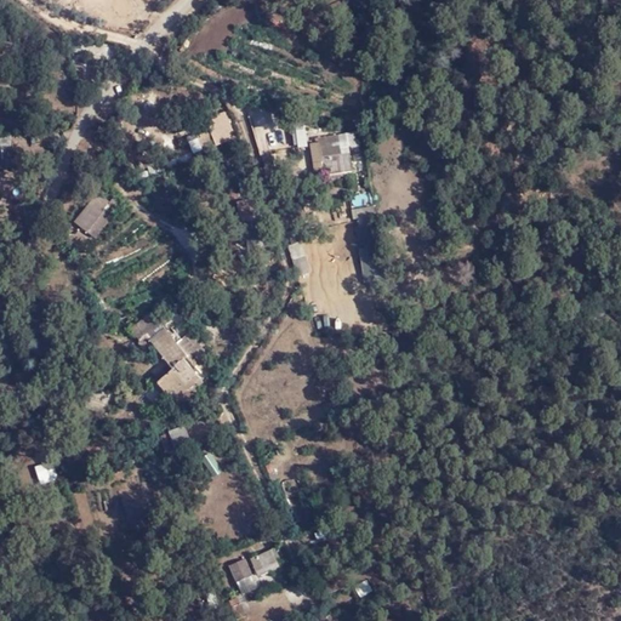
[(138,109),(151,114),(157,98),(143,95),(138,109)]
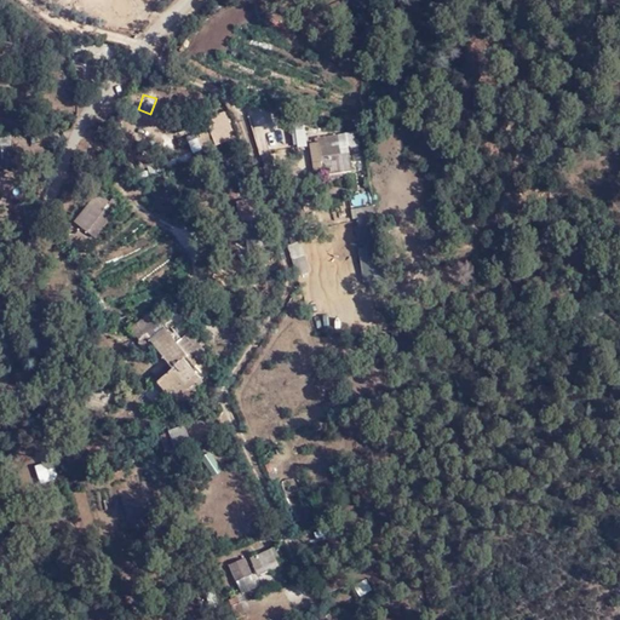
[(211,138),(230,132),(224,112),(208,119),(205,113),(188,119),(194,136),(208,131),(211,138)]
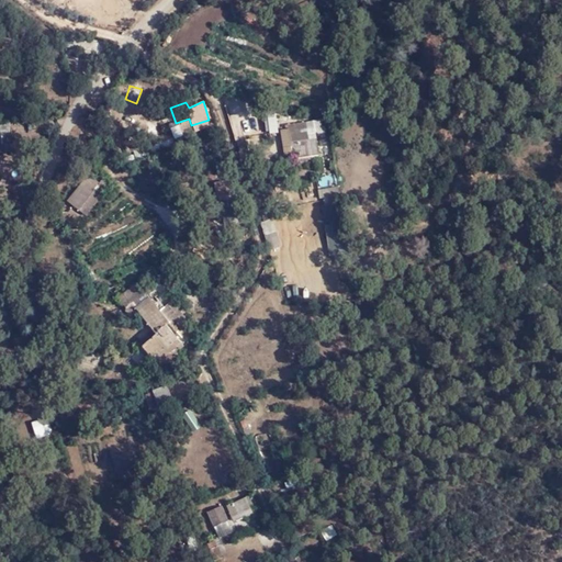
[(176,138),(186,134),(181,124),(171,128),(176,138)]
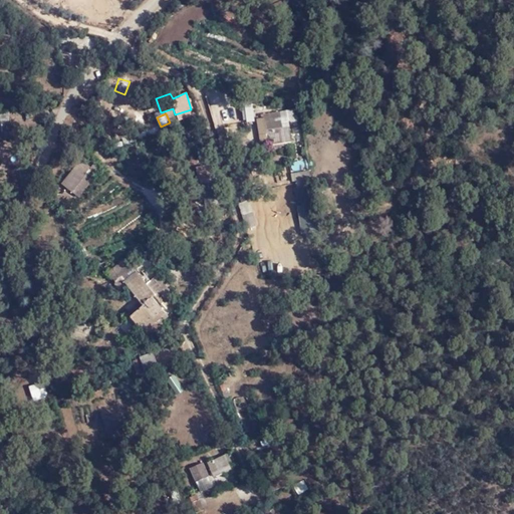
[(274,121),(273,115),(257,118),(259,133),(278,132),(278,129),(285,127),(284,120),(274,121)]
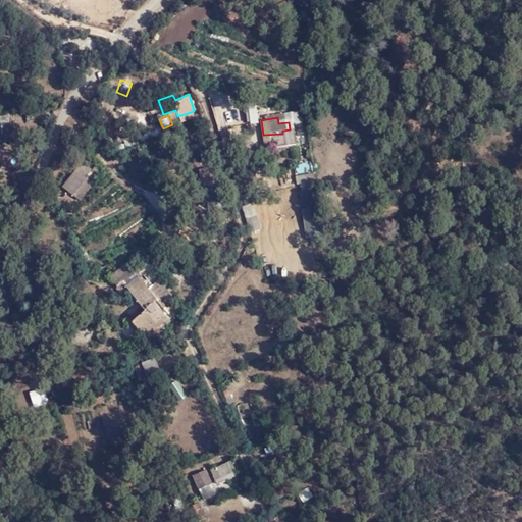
[(313,171),(312,162),(298,164),(298,173),(313,171)]
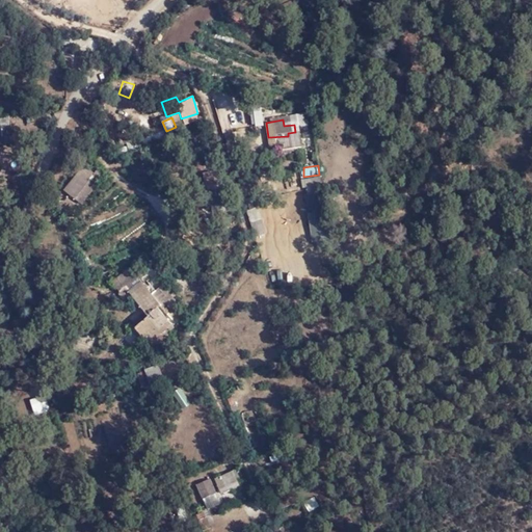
[(89,177),(81,170),(62,195),(71,203),(89,177)]
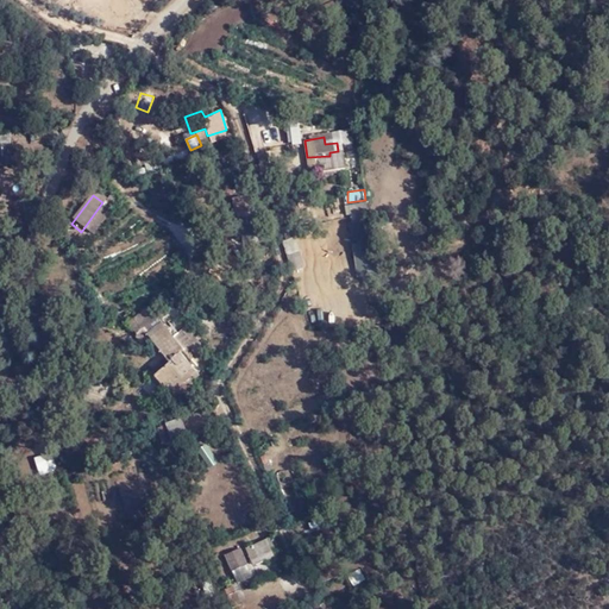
[(297,237),(283,240),(289,263),(302,259),(297,237)]
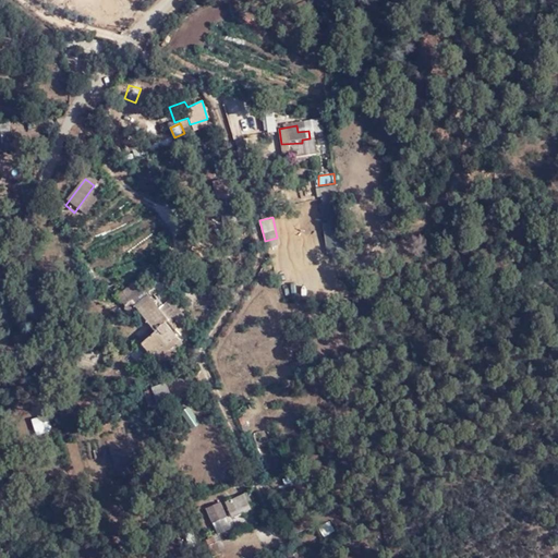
[(324,222),(326,253),(347,252),(344,221),(324,222)]
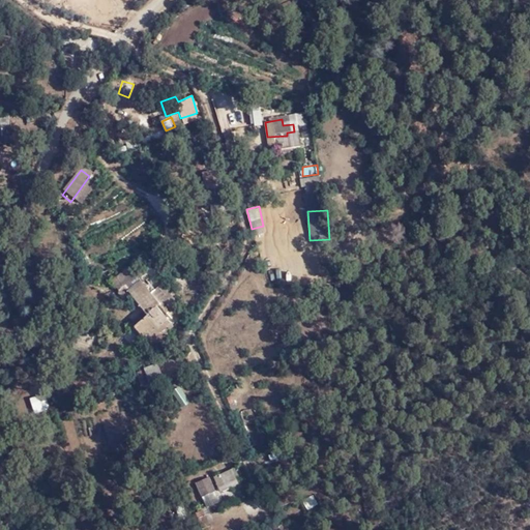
[(84,274),(82,269),(75,270),(78,277),(84,274)]
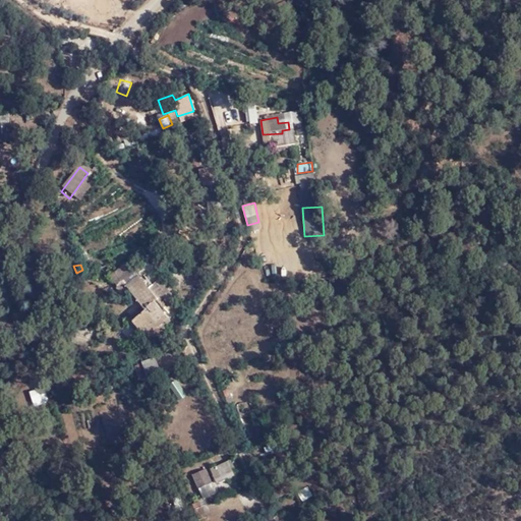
[(159,311),(163,307),(153,287),(152,287),(141,276),(137,280),(126,265),(108,279),(122,296),(127,291),(141,308),(125,321),(139,340),(152,330),(155,333),(162,327),(157,319),(162,315),(159,311)]
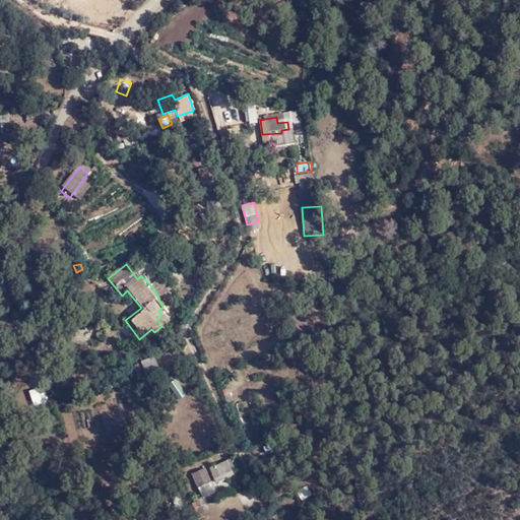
[(157,289),(166,283),(163,278),(154,284),(157,289)]
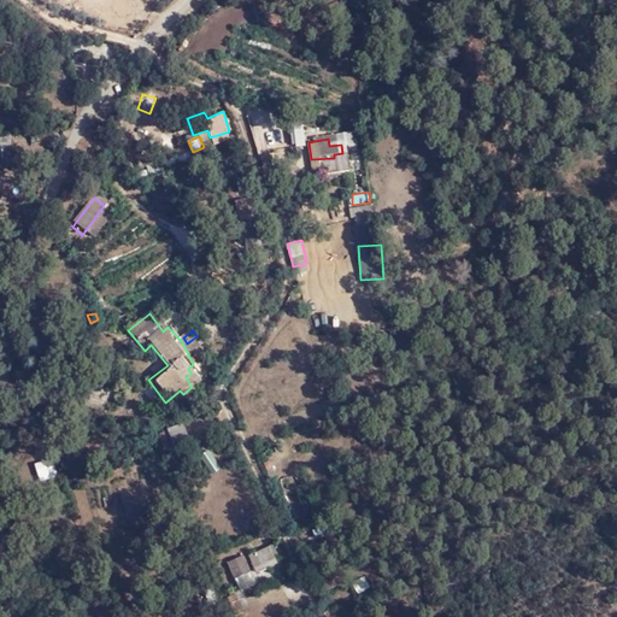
[(181,340),(193,364),(199,359),(187,344),(183,338),(181,340)]
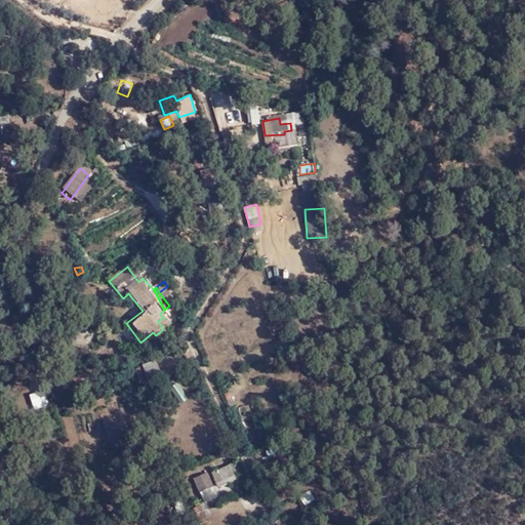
[(73,339),(89,342),(92,333),(84,331),(86,326),(77,323),(73,339)]
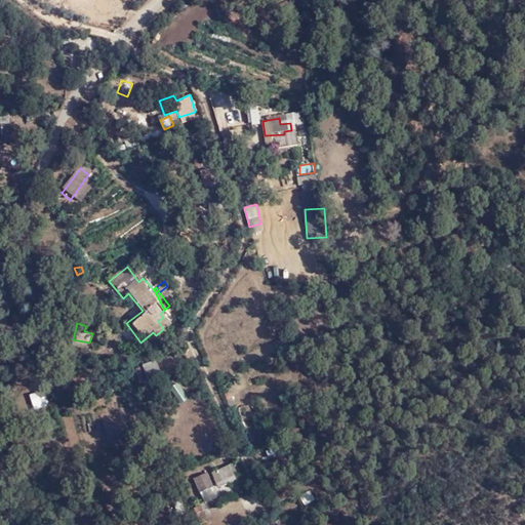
[(87,350),(89,342),(73,339),(72,346),(87,350)]
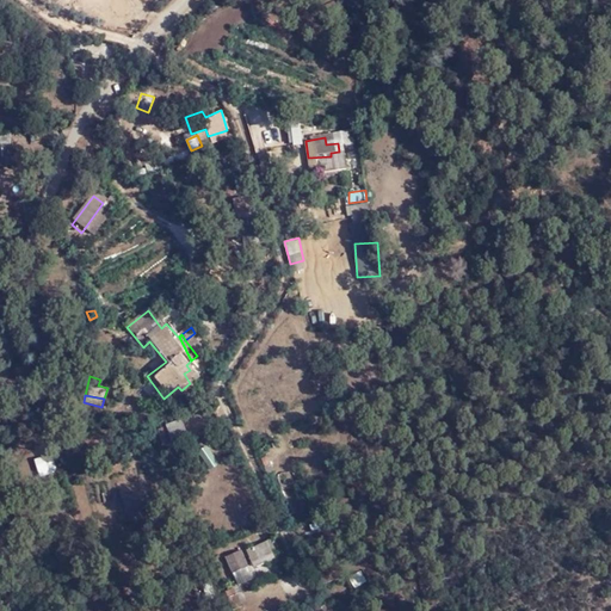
[(185,437),(180,423),(158,432),(165,446),(185,437)]
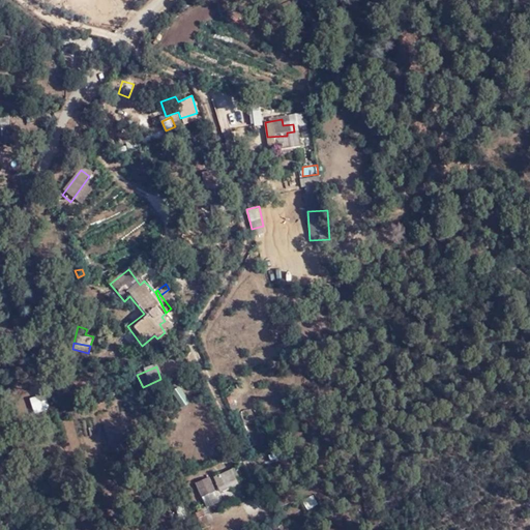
[(189,403),(179,388),(171,394),(182,409),(189,403)]
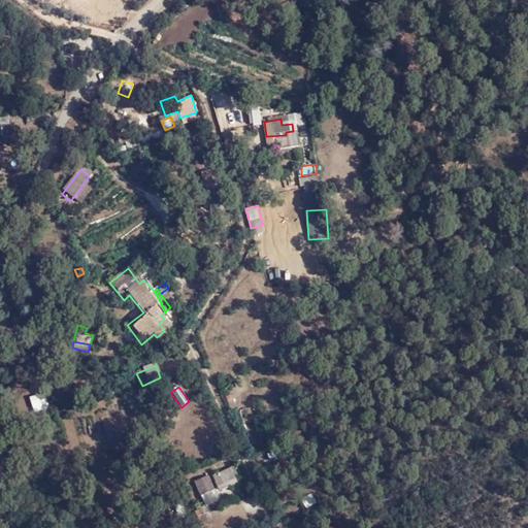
[(48,407),(42,391),(32,396),(38,411),(48,407)]
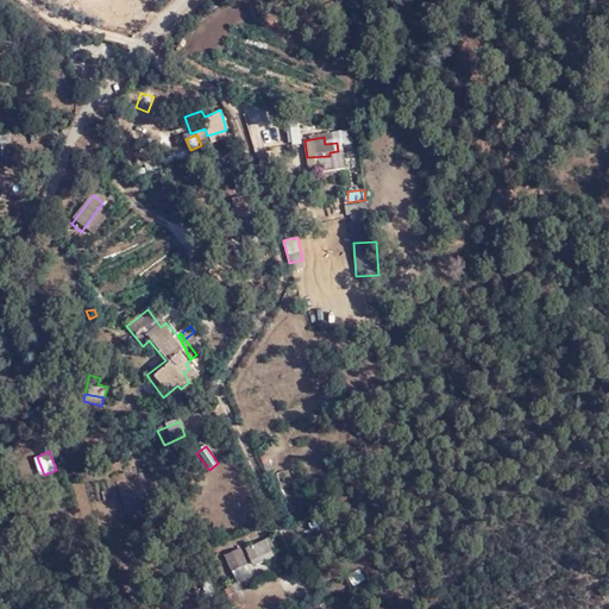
[(259,457),(264,473),(272,470),(268,454),(259,457)]
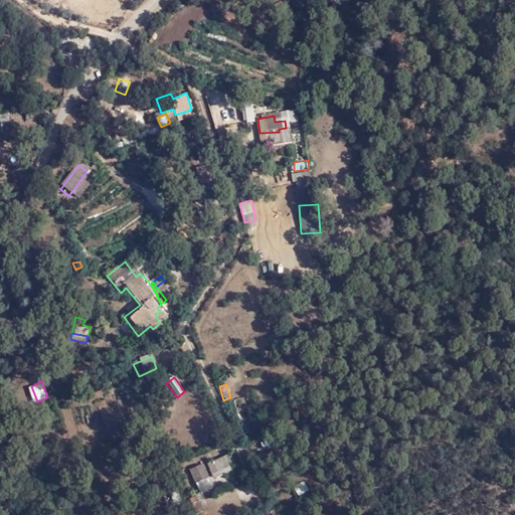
[(219,467),(216,462),(207,466),(210,472),(219,467)]
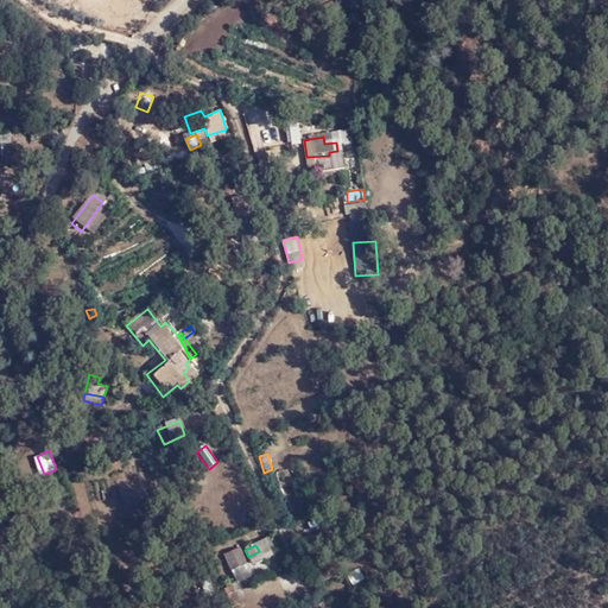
[(229,571),(245,564),(246,564),(239,549),(222,556),(229,571)]
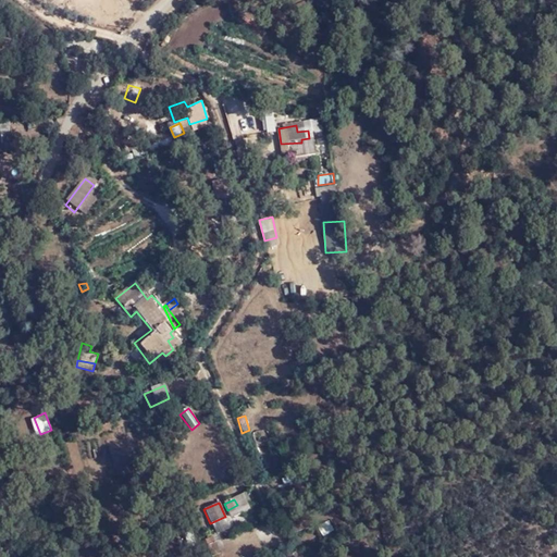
[(251,509),(230,519),(233,527),(255,518),(251,509)]
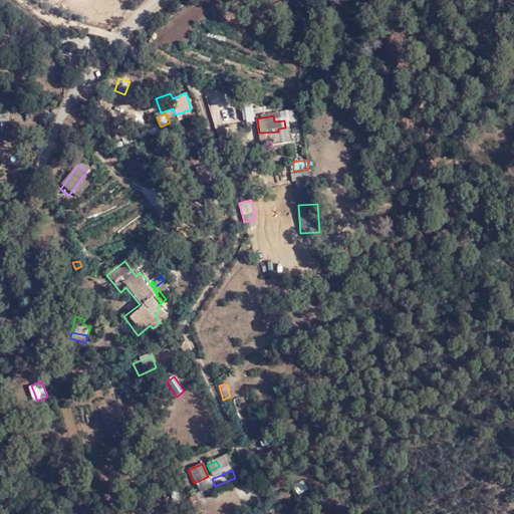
[(211,488),(207,477),(194,483),(199,494),(211,488)]
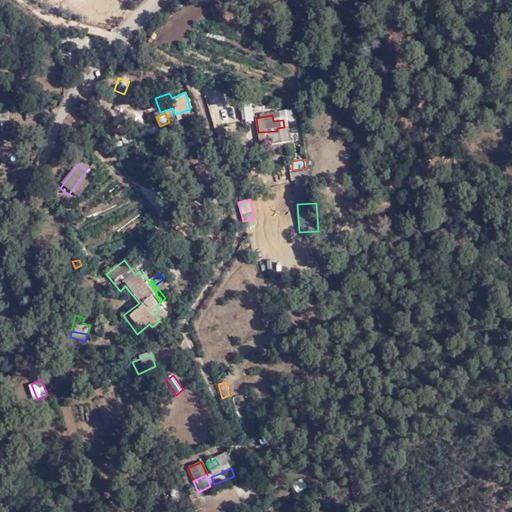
[(292,483),(297,493),(308,487),(303,478),(292,483)]
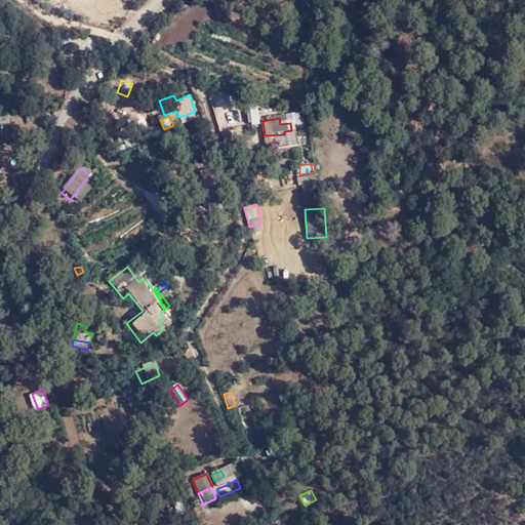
[(194,515),(198,524),(200,524),(208,522),(202,511),(201,512),(194,515)]
